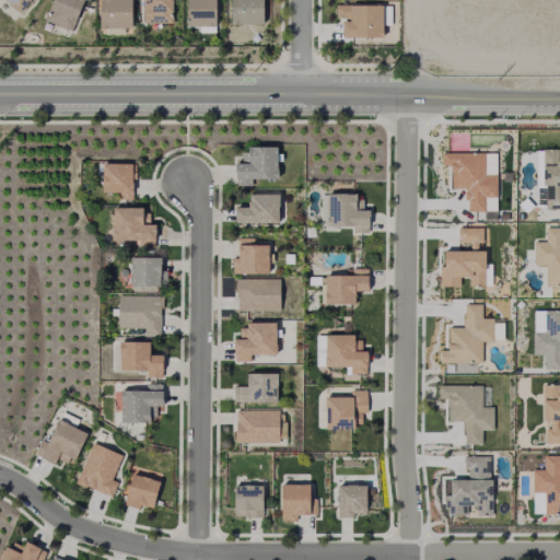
[(32,0),(21,14),(2,0),(32,0)]
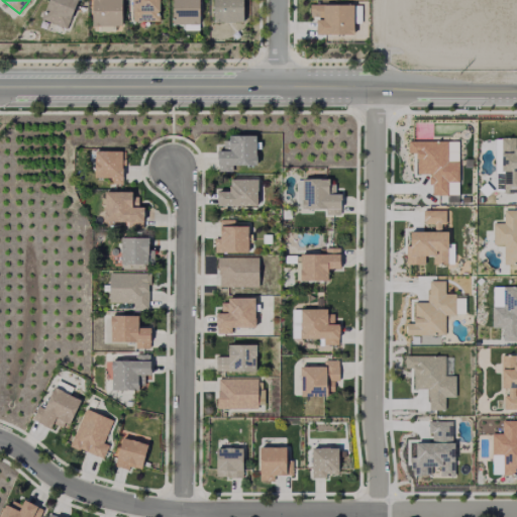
[(77,0),(66,29),(41,18),(48,0),(77,0)]
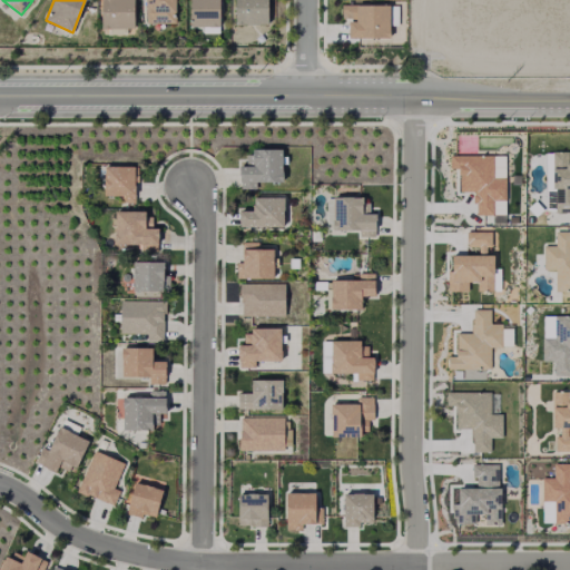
[(134,0),(134,29),(101,29),(101,0),(134,0)]
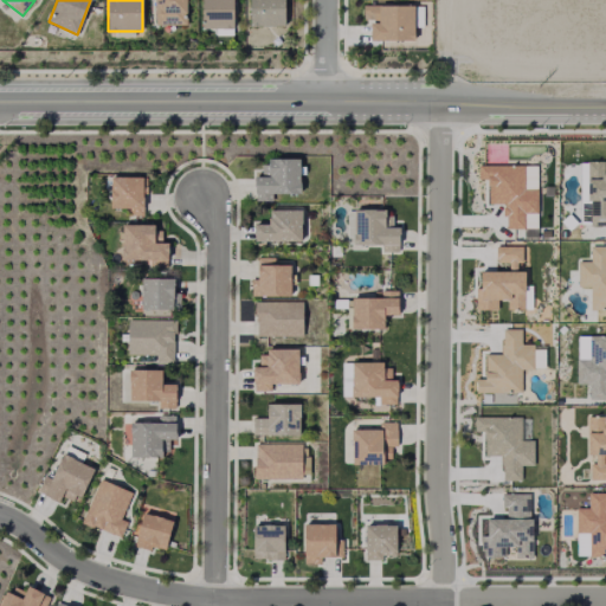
[(186,0),(186,25),(155,25),(155,0),(186,0)]
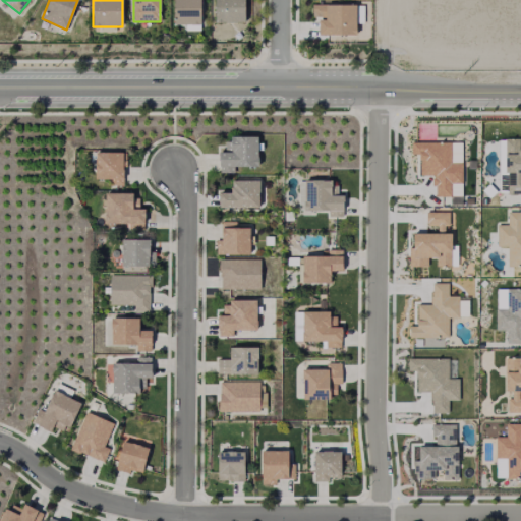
[(200,0),(200,25),(174,25),(174,0),(200,0)]
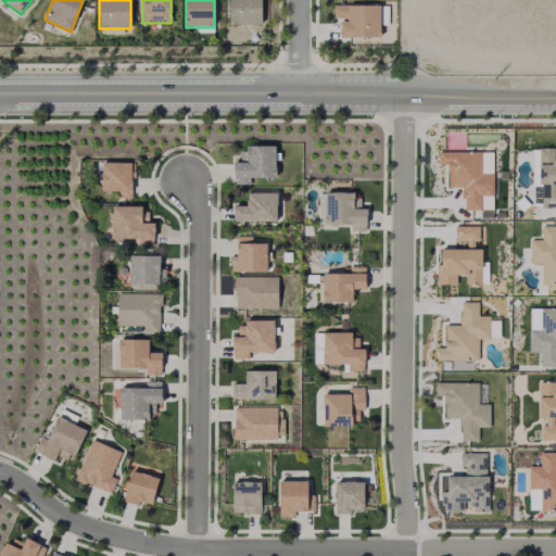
[(260,0),(260,24),(229,24),(229,0),(260,0)]
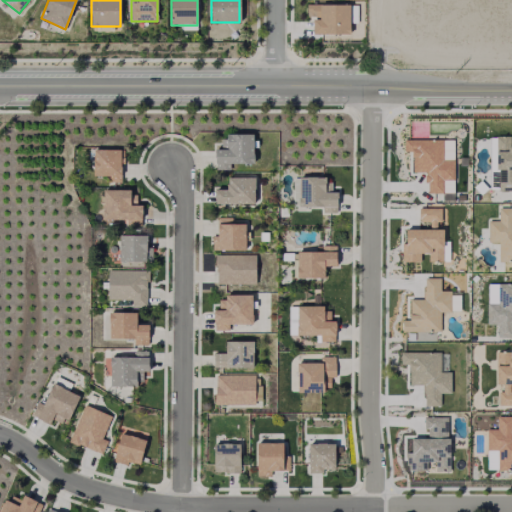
[(350,6),(349,36),(313,35),(313,20),(320,20),(320,17),(307,17),(307,5),(350,6)]
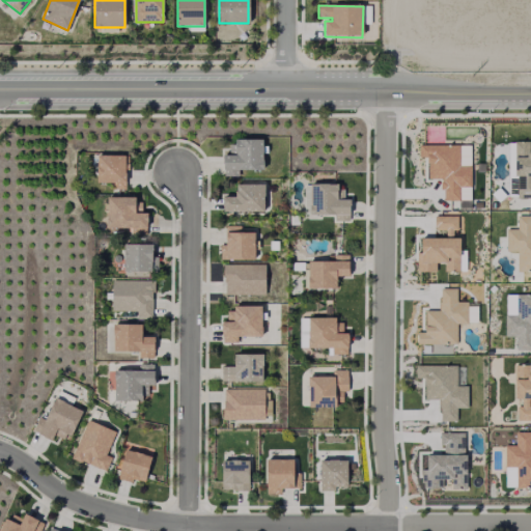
[(262,141),(262,172),(239,171),(239,176),(223,176),(223,156),(229,156),(229,143),(235,143),(235,140),(262,141)]
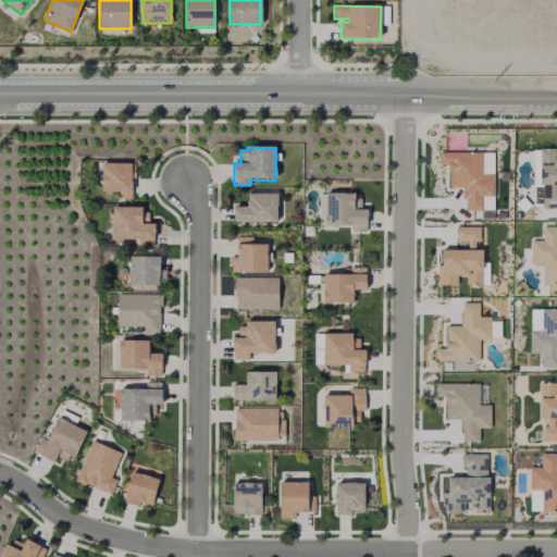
[(540,186),(540,149),(556,149),(556,208),(543,208),(543,186),(540,186)]
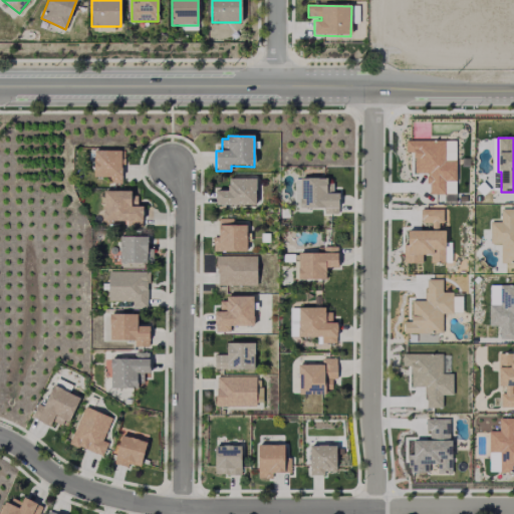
[(457,162),(457,183),(446,183),(446,194),(430,194),(430,184),(427,184),(427,174),(415,174),(413,153),(406,153),(406,141),(446,141),(446,161),(457,162)]
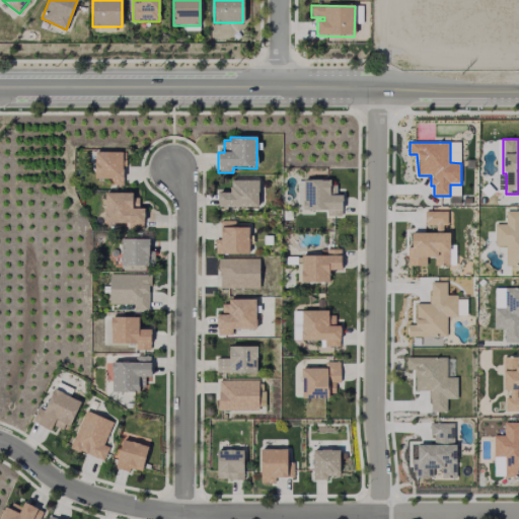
[(126,160),(127,166),(123,166),(123,186),(108,186),(109,179),(95,179),(95,152),(126,153),(126,160)]
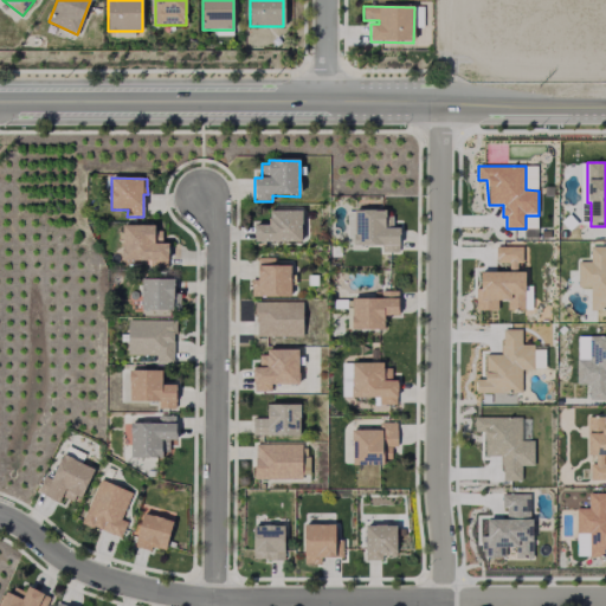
[(550,186),(550,197),(541,197),(541,186),(550,186)]
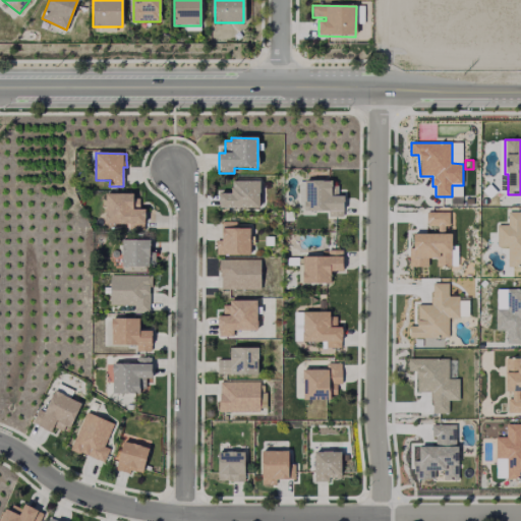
[(259,181),(259,209),(219,209),(219,193),(231,193),(231,188),(233,181),(259,181)]
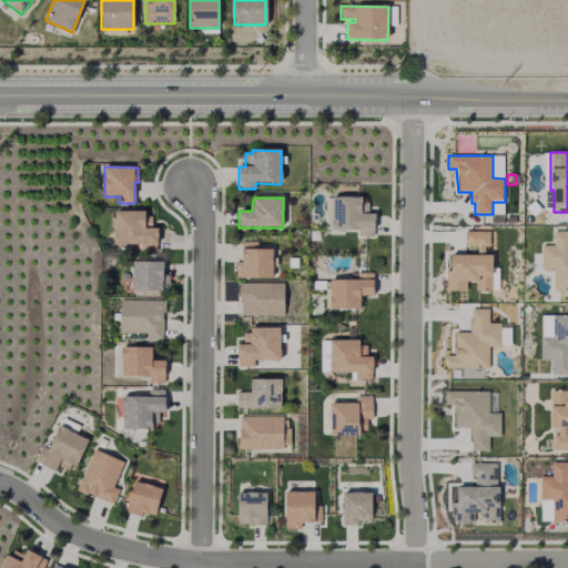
[(362,198),(362,203),(368,203),(368,212),(361,212),(361,214),(375,215),(374,236),(357,235),(357,231),(331,231),(331,199),(362,198)]
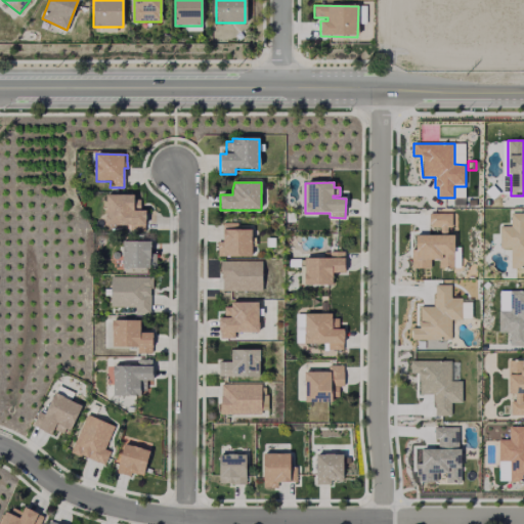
[(133,195),(134,200),(140,200),(140,208),(134,208),(134,211),(145,211),(145,231),(130,231),(130,226),(105,226),(106,195),(133,195)]
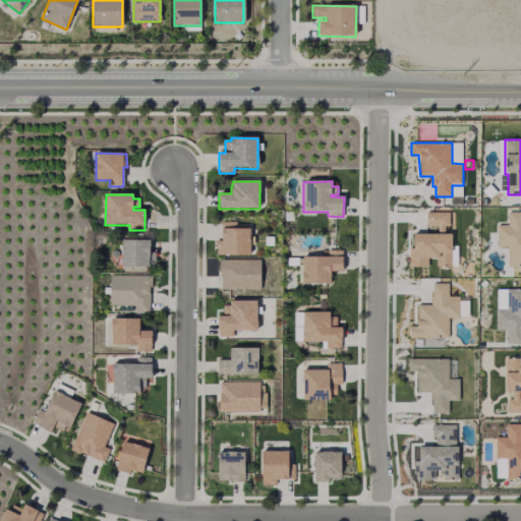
[(451,234),(451,267),(437,267),(437,258),(427,258),(427,267),(409,267),(409,248),(413,248),(413,234),(426,235),(426,213),(449,213),(448,234),(451,234)]
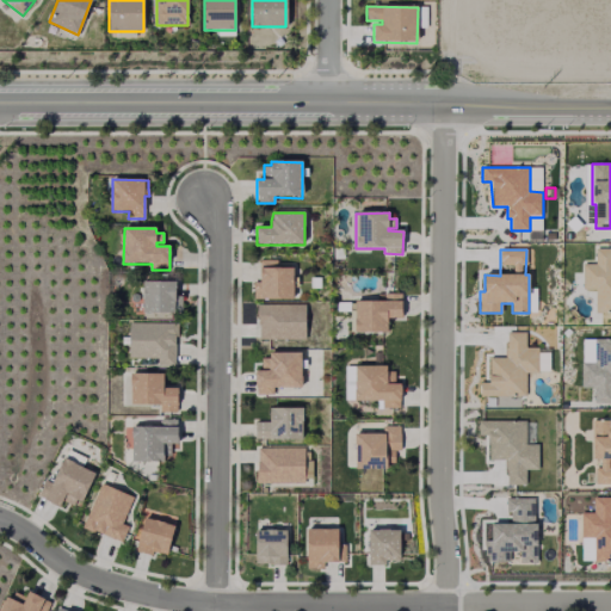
[(610,250),(610,313),(596,313),(596,290),(582,290),(582,264),(596,264),(596,250),(610,250)]
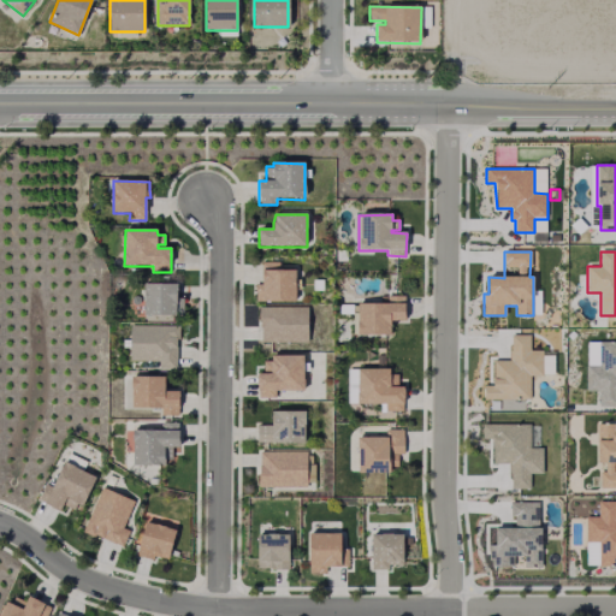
[(280,262),(280,271),(296,270),(296,302),(258,301),(255,283),(262,283),(262,262),(280,262)]
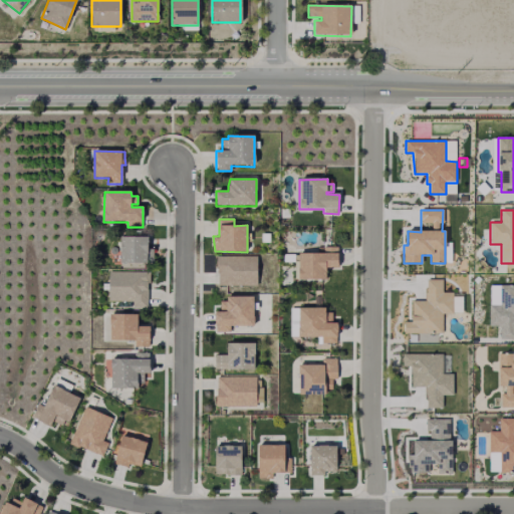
[(154,250),(152,264),(119,263),(120,238),(149,239),(148,250),(154,250)]
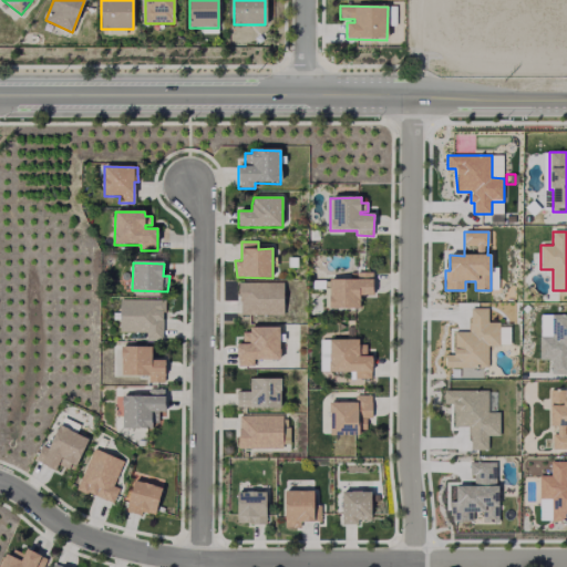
[(373,271),(373,296),(360,296),(360,309),(329,309),(329,279),(358,279),(358,271),(373,271)]
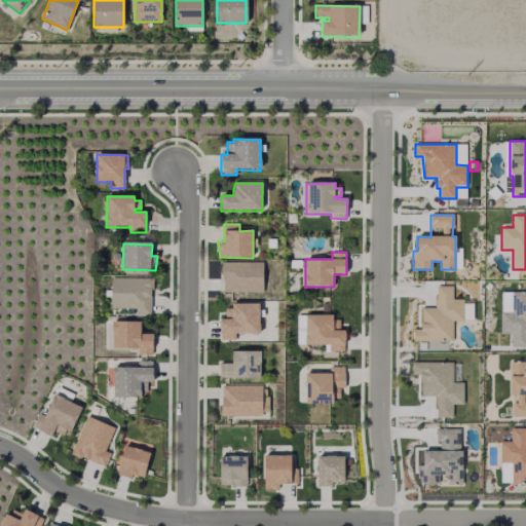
[(263,291),(223,292),(223,262),(264,262),(263,291)]
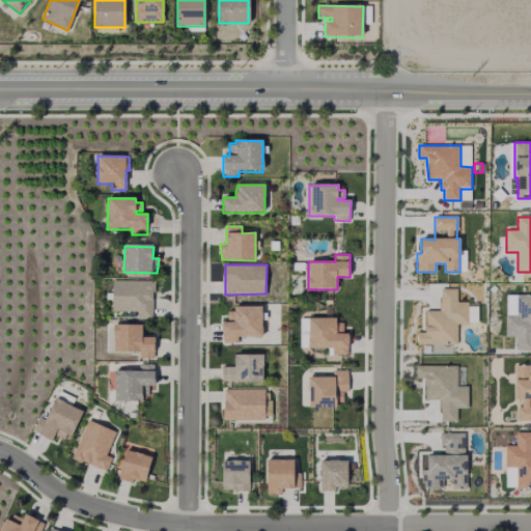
[(152,317),(137,317),(137,312),(112,311),(113,280),(155,282),(152,317)]
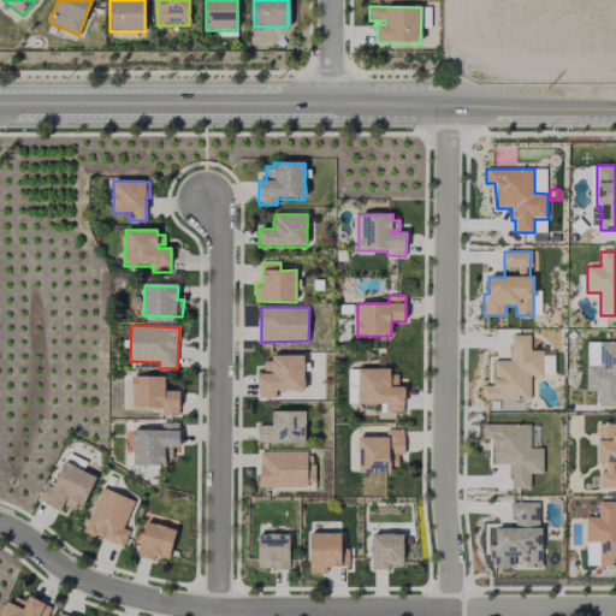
[(543,350),(543,377),(531,377),(529,400),(484,400),(484,386),(493,386),(493,361),(509,361),(509,351),(511,351),(511,336),(529,336),(528,350),(543,350)]
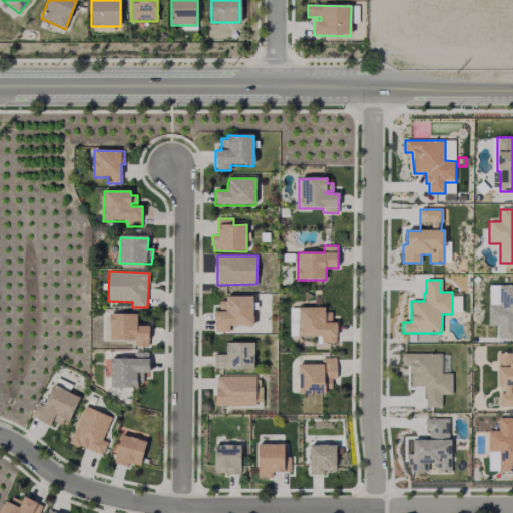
[(512,285),(512,338),(499,338),(499,326),(488,326),(488,305),(499,305),(499,285),(512,285)]
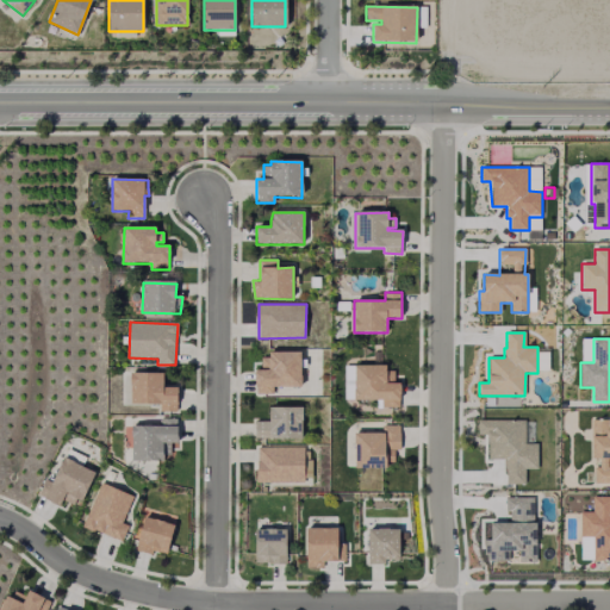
[(302,353),(303,386),(273,386),(272,394),(254,396),(255,371),(262,371),(261,355),(269,355),(269,353),(302,353)]
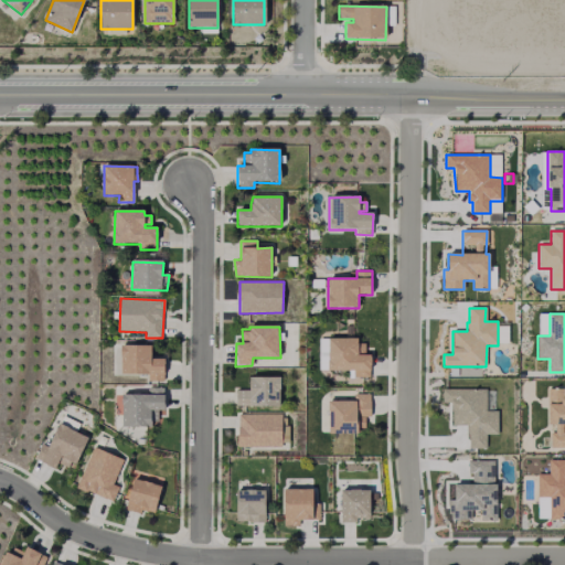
[(365,344),(365,353),(359,352),(359,355),(370,356),(370,377),(353,377),(351,372),(328,371),(328,339),(359,338),(359,344),(365,344)]
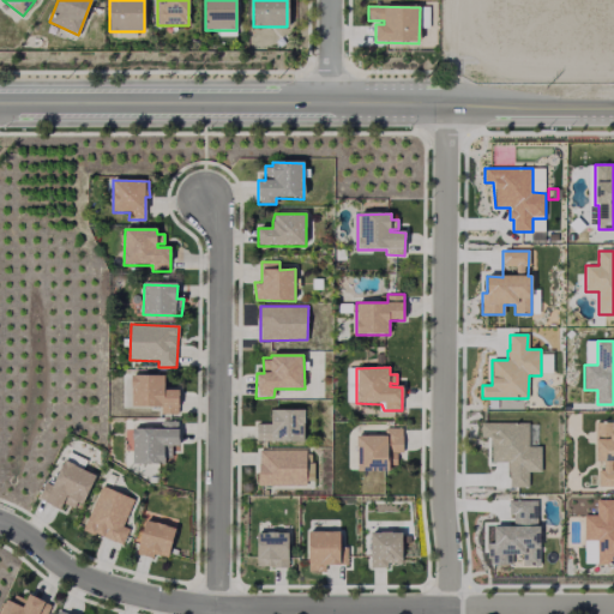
[(345,402),(354,403),(355,368),(345,368),(345,402)]
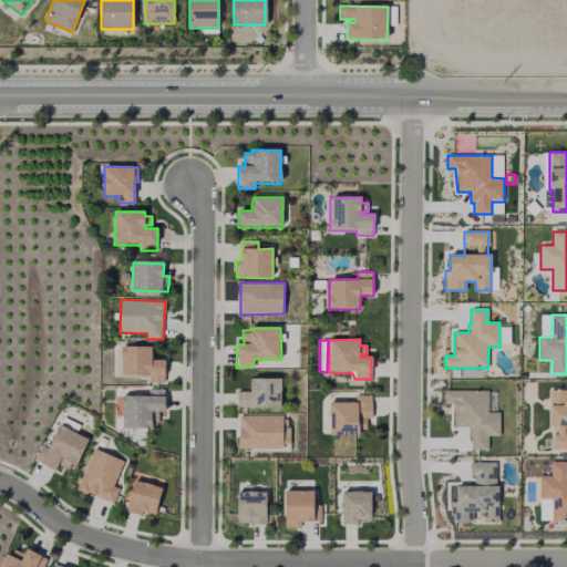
[(165,361),(166,382),(150,382),(150,377),(122,375),(121,347),(152,347),(152,361),(165,361)]
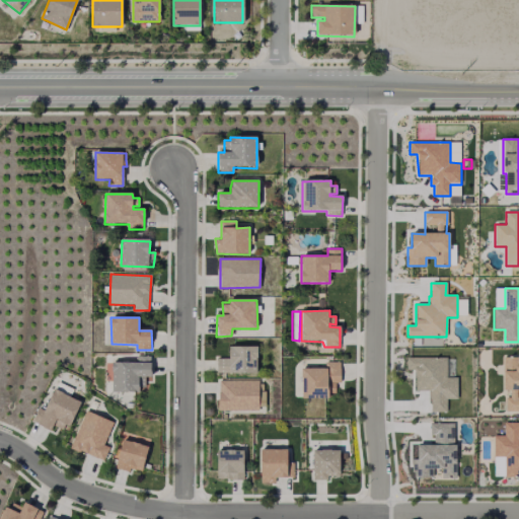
[(257,348),(257,374),(230,374),(216,373),(217,358),(230,358),(230,348),(257,348)]
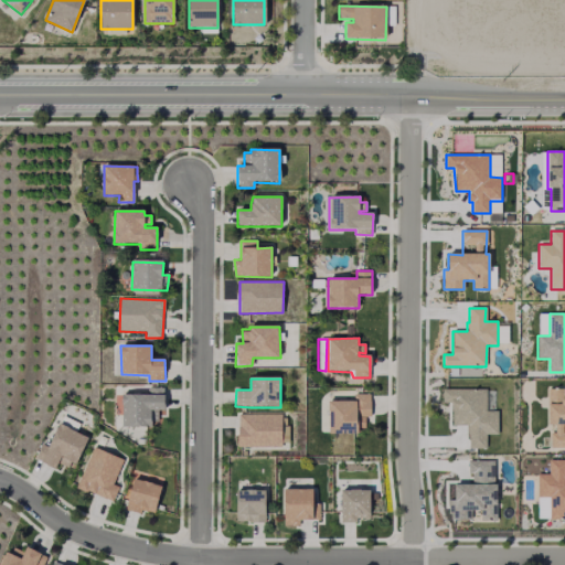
[(163,387),(163,409),(160,409),(159,422),(152,422),(152,428),(123,427),(123,393),(148,394),(148,386),(163,387)]
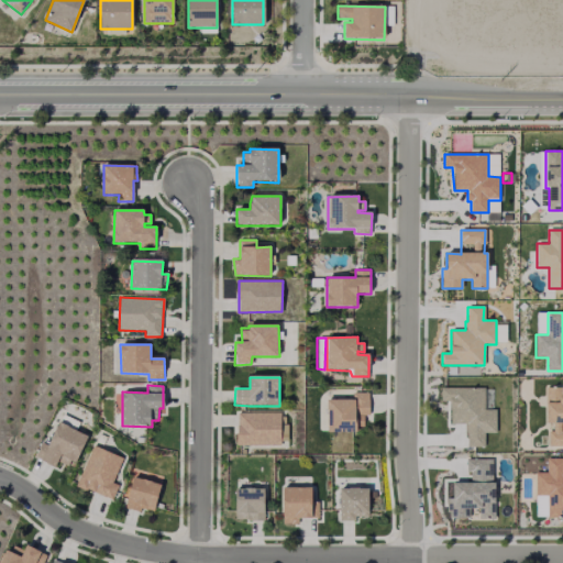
[(496,410),(496,433),(485,433),(485,446),(467,446),(467,432),(465,432),(465,424),(451,424),(449,401),(441,401),(441,388),(484,388),(484,410),(496,410)]
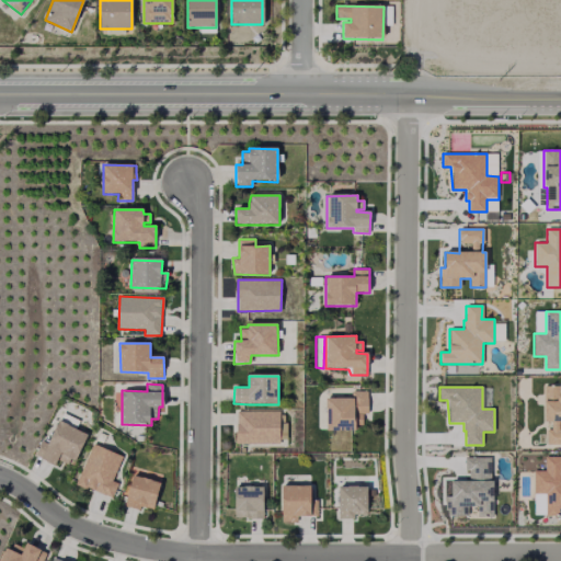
[(560,422),(559,422),(559,430),(560,430),(560,445),(547,445),(547,430),(551,430),(551,422),(545,422),(545,387),(560,387),(560,422)]
